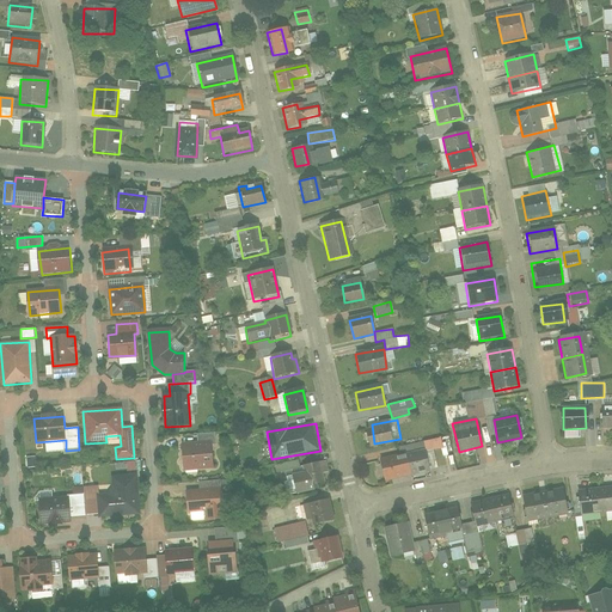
[(182,447),(183,470),(212,469),(210,445),(213,445),(212,433),(196,435),(197,446),(182,447)]
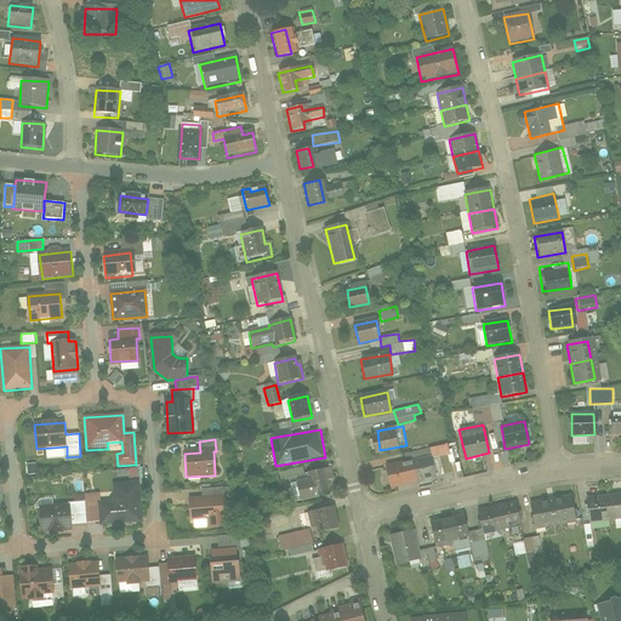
[(432,459),(386,468),(391,486),(436,477),(432,459)]
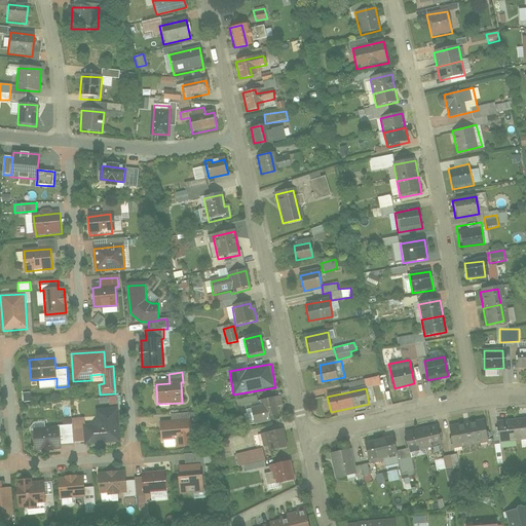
[(245,405),(249,424),(282,418),(277,392),(258,397),(259,402),(245,405)]
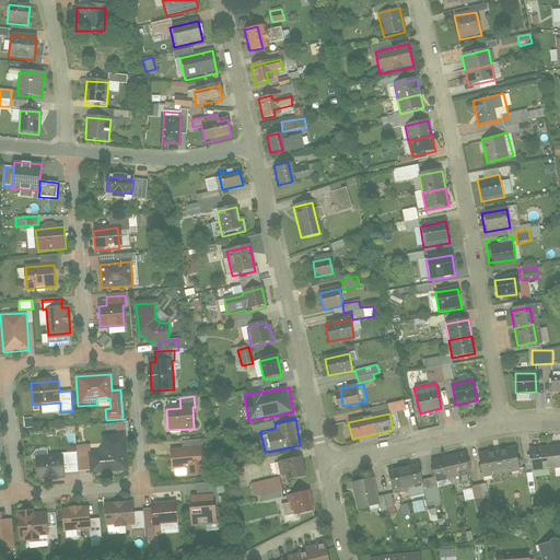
[(125,422),(116,422),(115,430),(124,431),(125,422)]
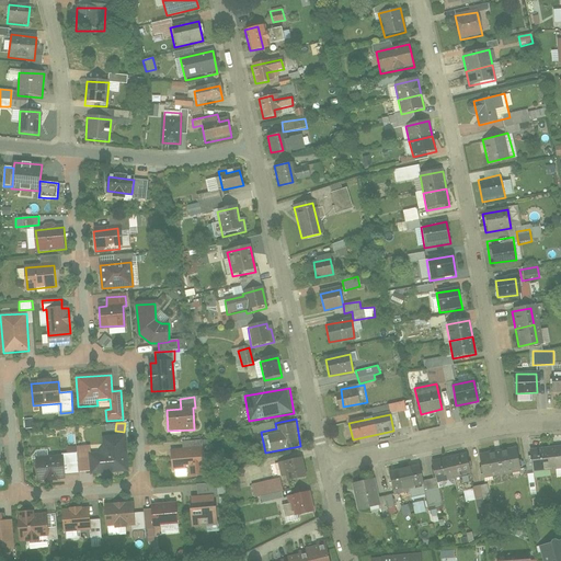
[(90,445),(78,446),(78,451),(79,470),(91,469),(91,473),(128,471),(126,434),(103,435),(104,451),(91,451),(90,445)]
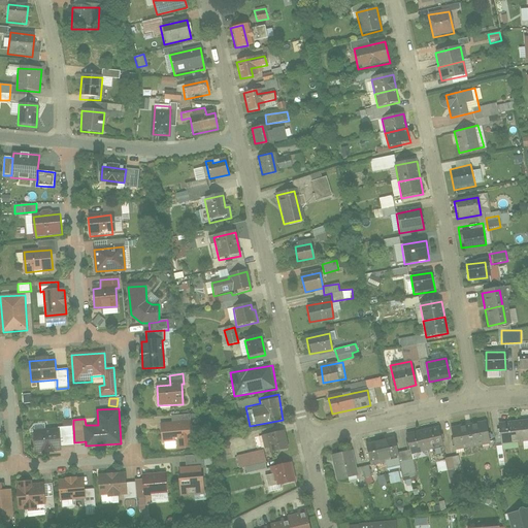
[(168,421),(158,423),(160,439),(174,438),(175,447),(190,446),(186,411),(168,414),(168,421)]
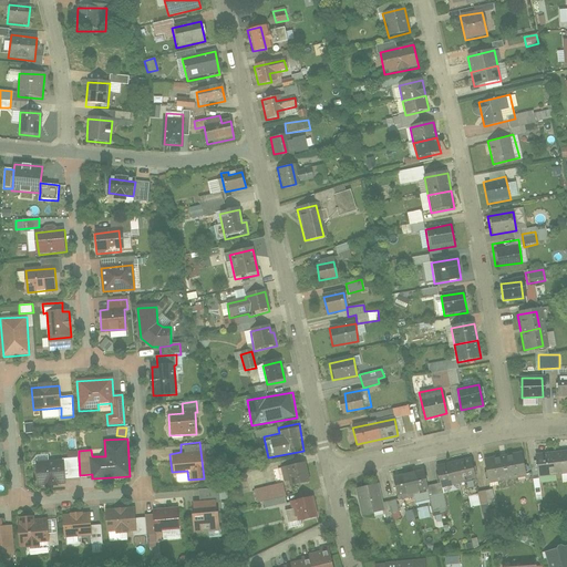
[(566,451),(554,454),(557,474),(566,472),(566,451)]
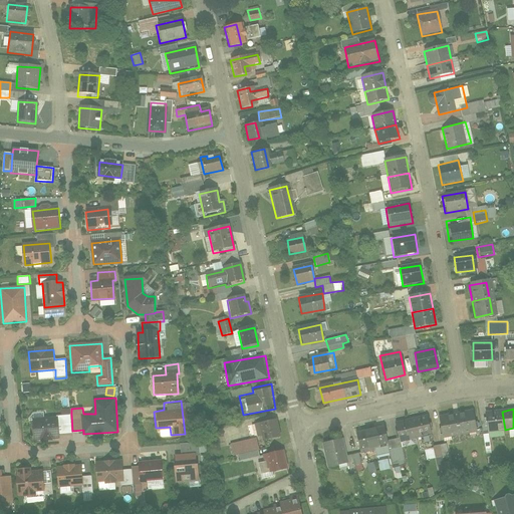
[(502,412),(487,414),(490,432),(505,430),(502,412)]
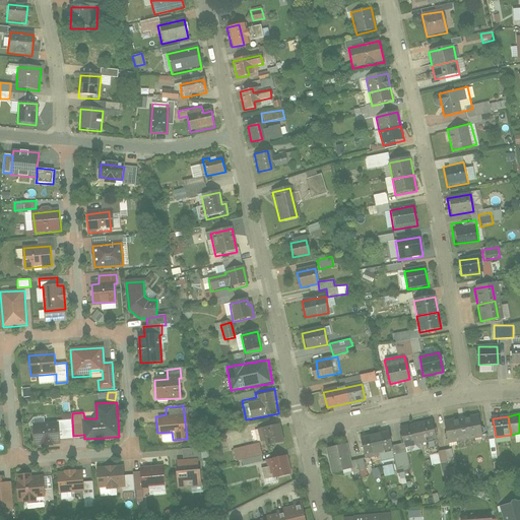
[(478,417),(461,420),(464,438),(481,435),(478,417)]
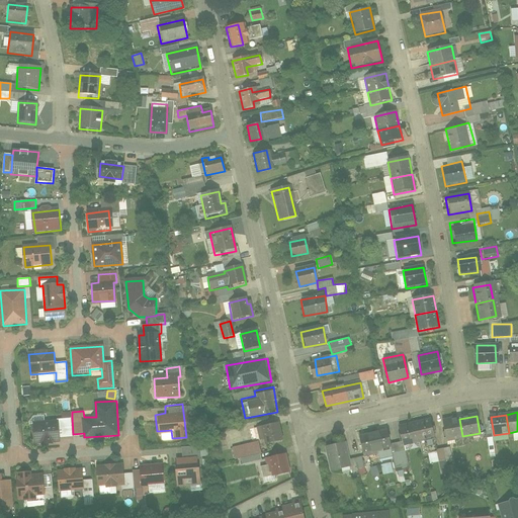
[(73,434),(72,417),(58,418),(58,420),(34,422),(35,443),(60,441),(59,437),(74,436),(73,434)]
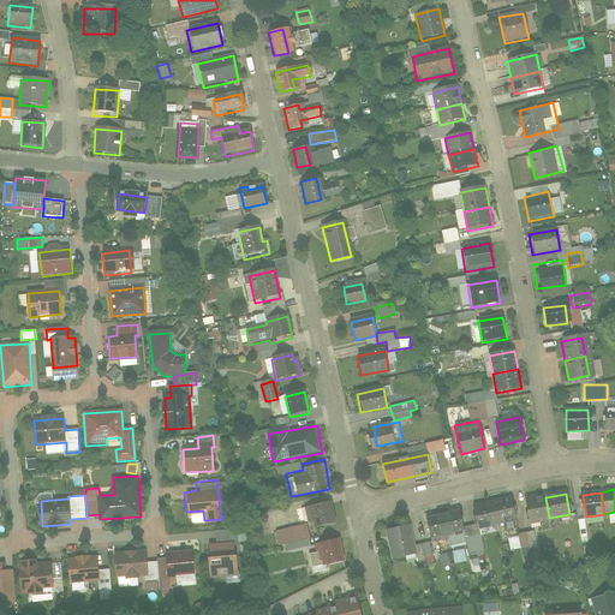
[(509,496),(490,501),(495,521),(514,517),(509,496)]
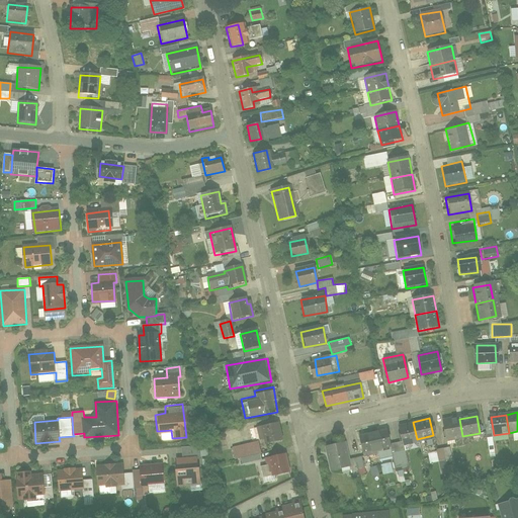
[(459,419),(442,423),(446,440),(462,436),(459,419)]
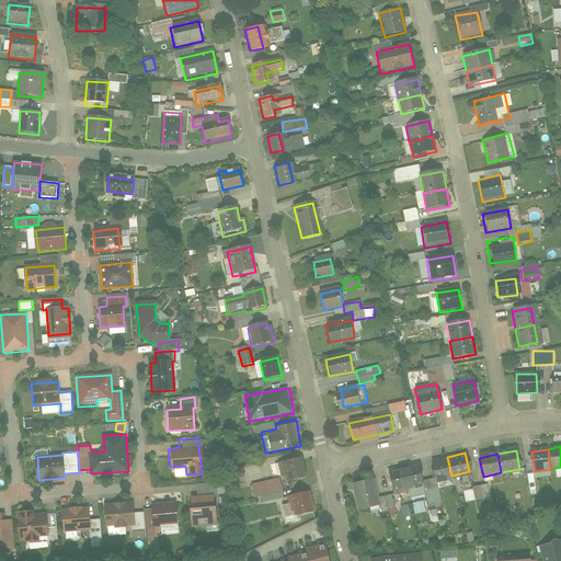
[(302,455),(279,461),(285,480),(308,473),(302,455)]
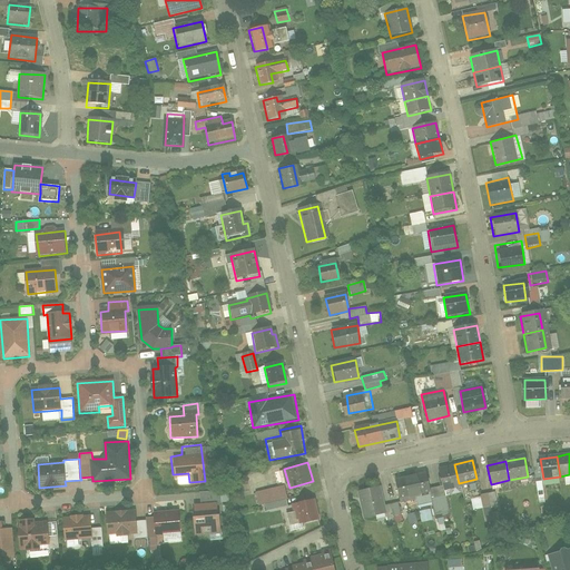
[(454,464),(438,469),(442,488),(459,483),(454,464)]
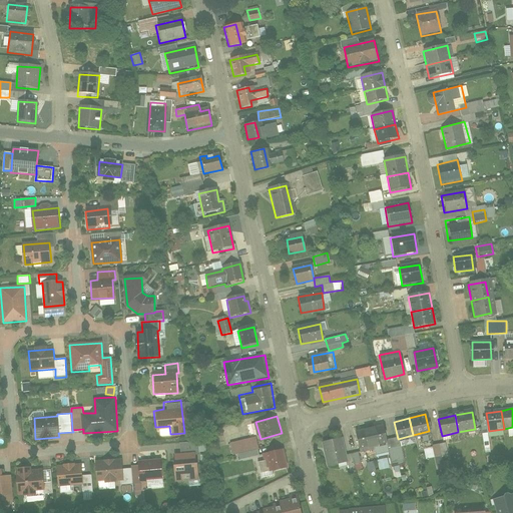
[(384,425),(370,428),(374,446),(387,443),(384,425)]
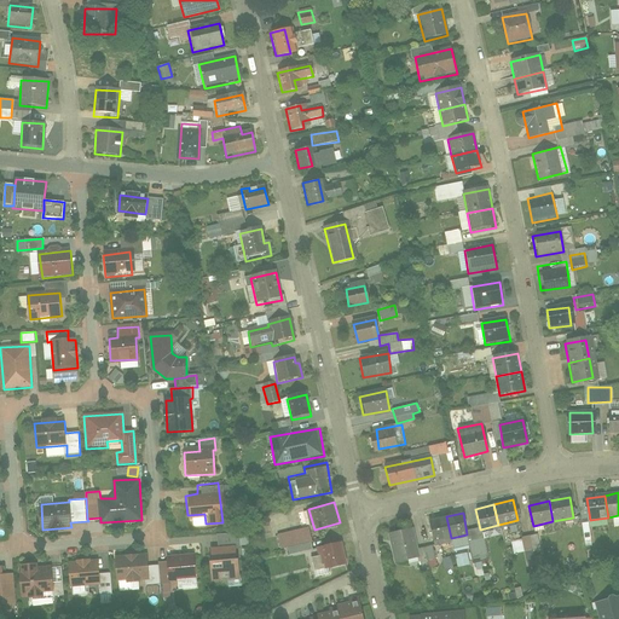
[(446,516),(429,520),(434,542),(451,538),(446,516)]
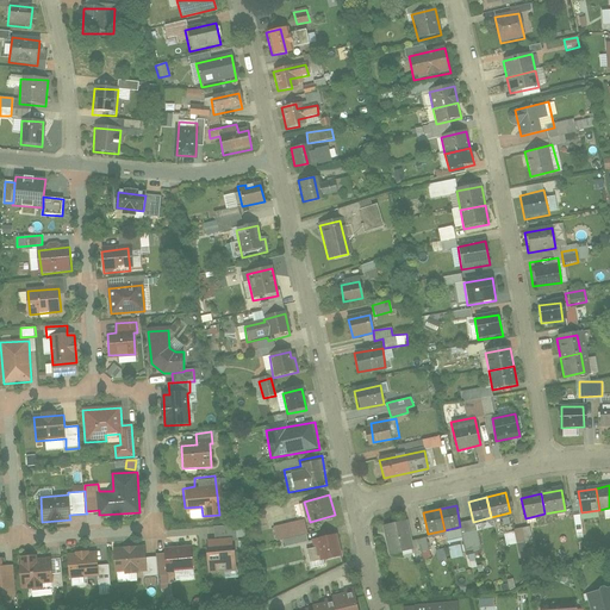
[(408,517),(379,526),(388,554),(416,546),(408,517)]
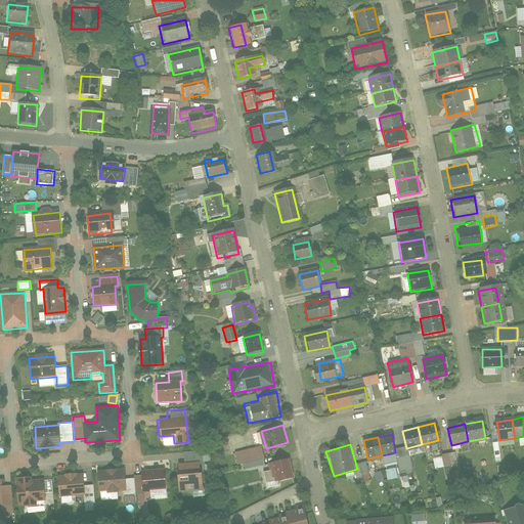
[(261,447),(237,452),(241,470),(264,465),(261,447)]
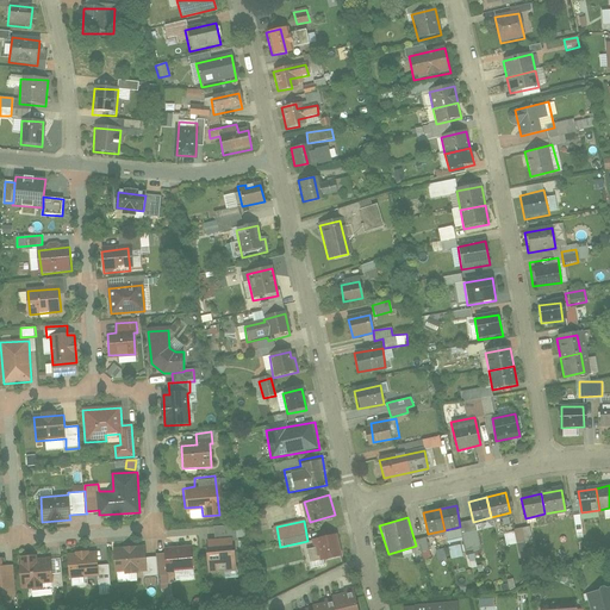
[(237,526),(217,527),(217,537),(209,537),(211,571),(240,568),(237,526)]
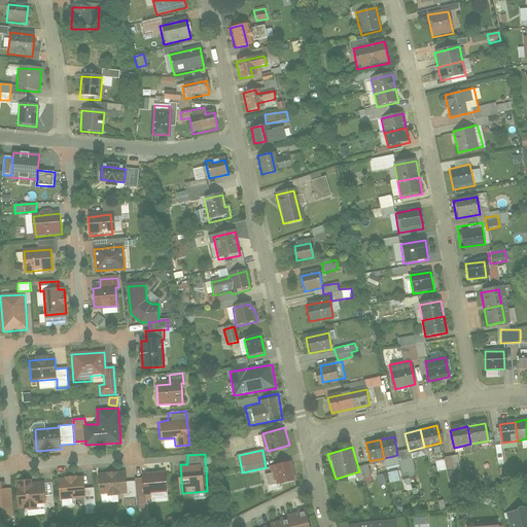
[(457,455),(434,460),(437,471),(459,466),(457,455)]
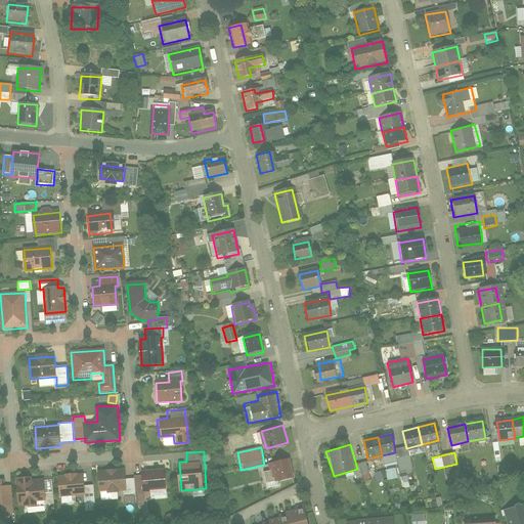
[(289,456),(265,463),(271,484),(294,478),(289,456)]
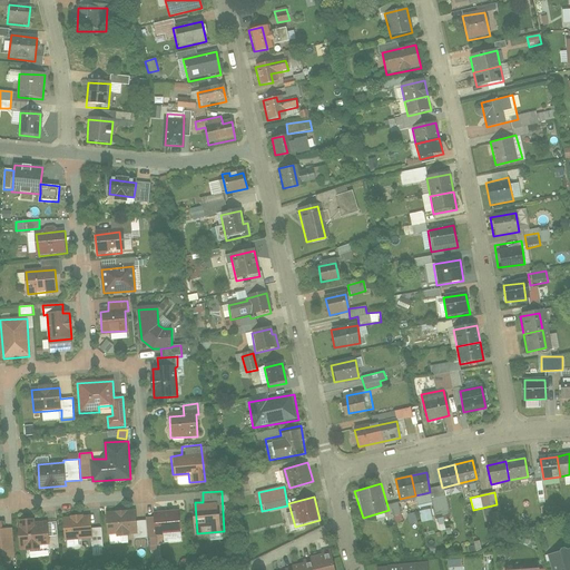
[(129,504),(105,507),(106,530),(131,528),(129,504)]
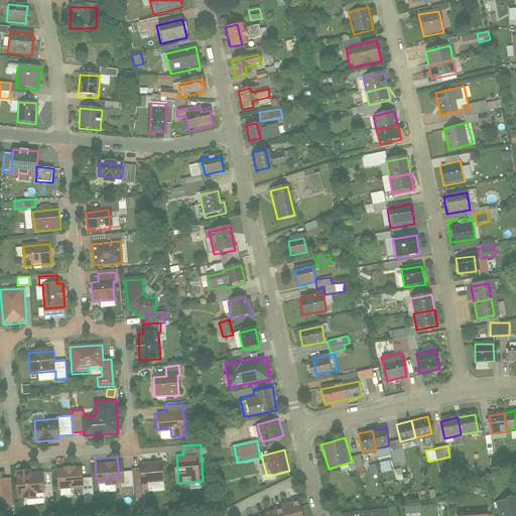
[(136,464),(130,465),(131,481),(161,479),(159,459),(136,460),(136,464)]
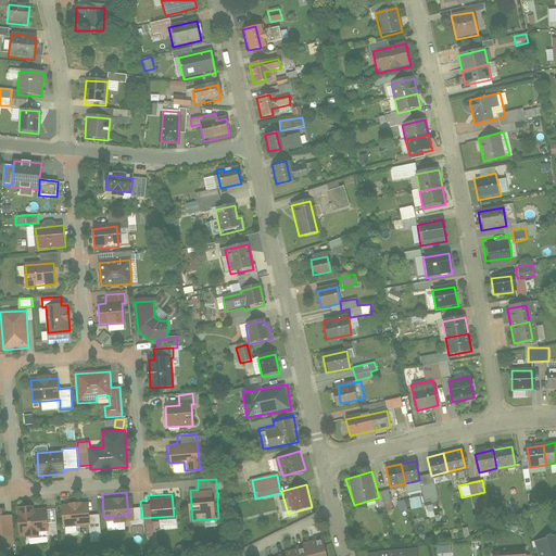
[(419,496),(408,498),(411,509),(421,507),(419,496)]
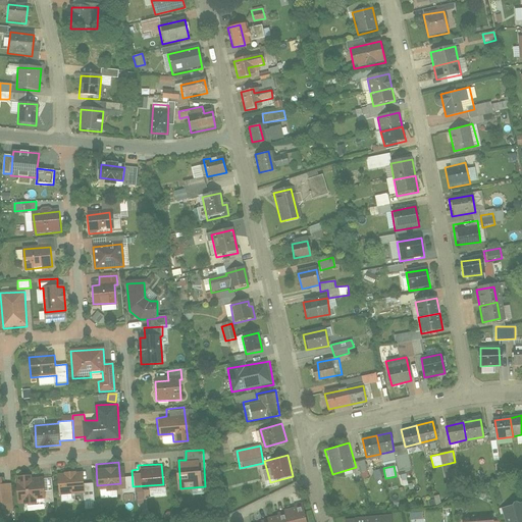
[(79,467),(55,469),(57,490),(80,488),(81,498),(92,497),(91,478),(80,479),(79,467)]
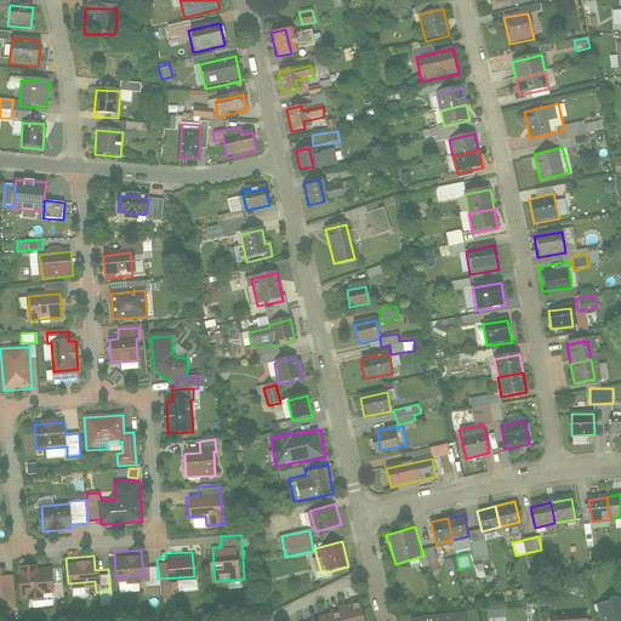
[(35,560),(17,562),(18,593),(40,592),(40,588),(50,588),(50,593),(60,592),(60,577),(49,579),(49,563),(36,563),(35,560)]
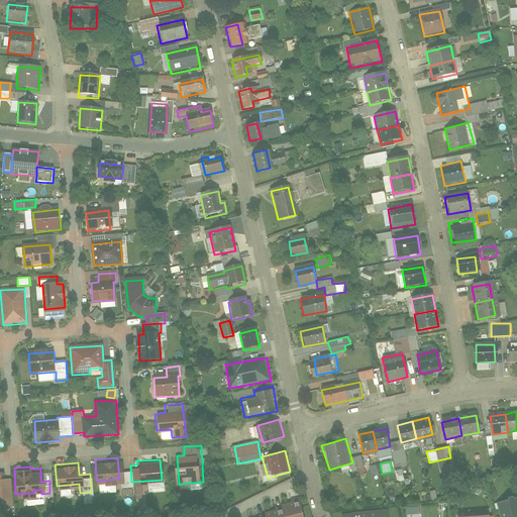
[(0,499),(10,499),(8,475),(0,475),(0,499)]
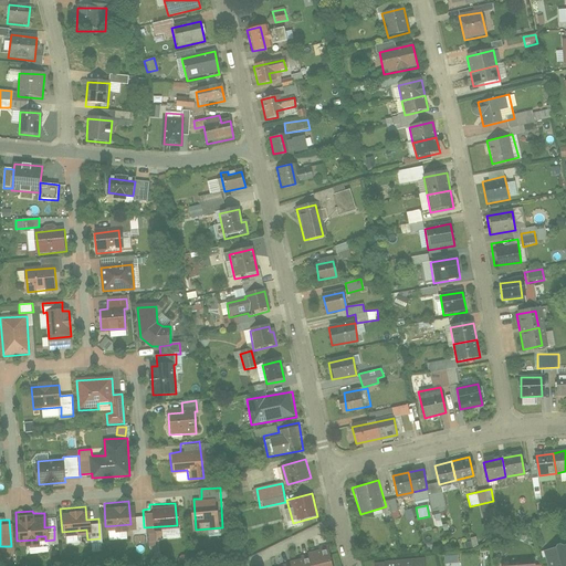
[(565,565),(565,555),(563,545),(543,551),(547,565),(565,565)]
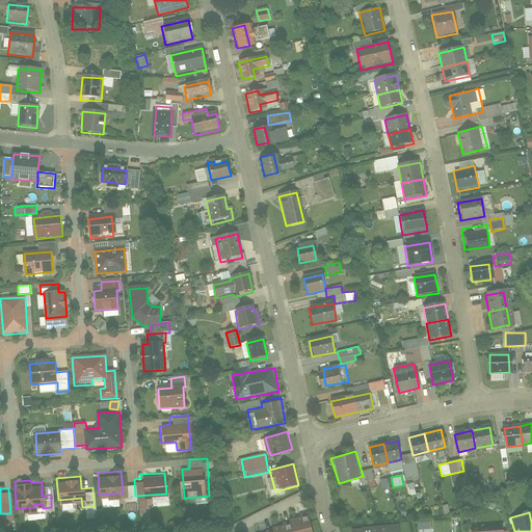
[(313,531),(309,516),(290,522),(291,526),(274,530),(274,531),(313,531)]
